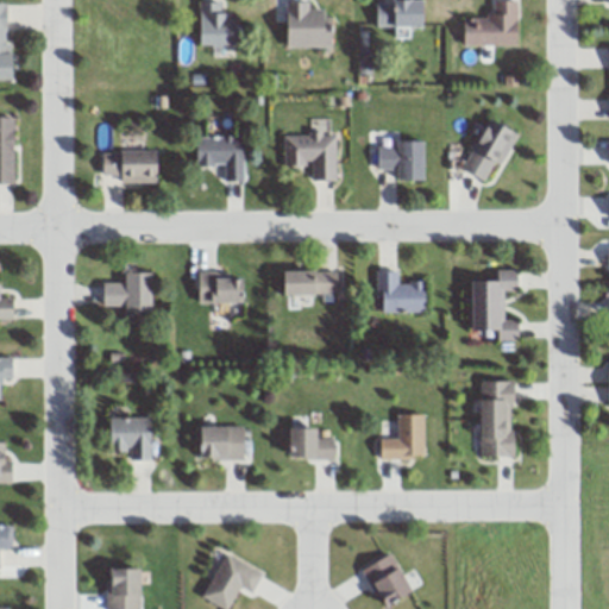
[(194,0),(199,45),(238,45),(239,17),(233,18),(225,11),(221,0),(194,0)]
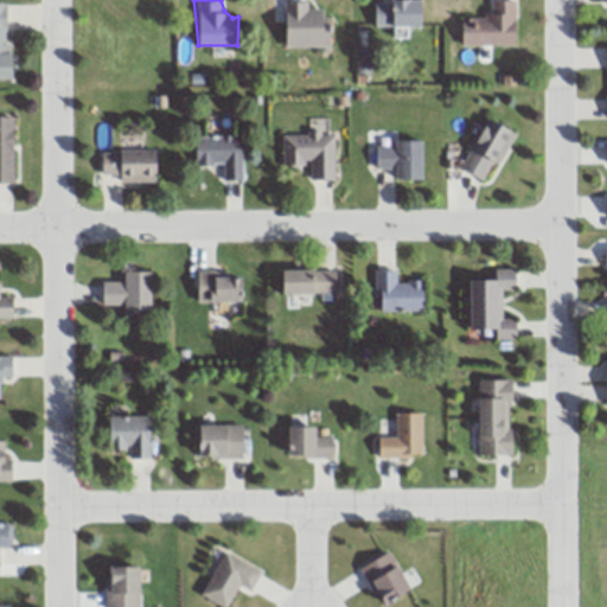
[(300,0),(285,0),(282,44),(328,43),(333,26),(320,7),(308,8),(307,1),(300,0)]
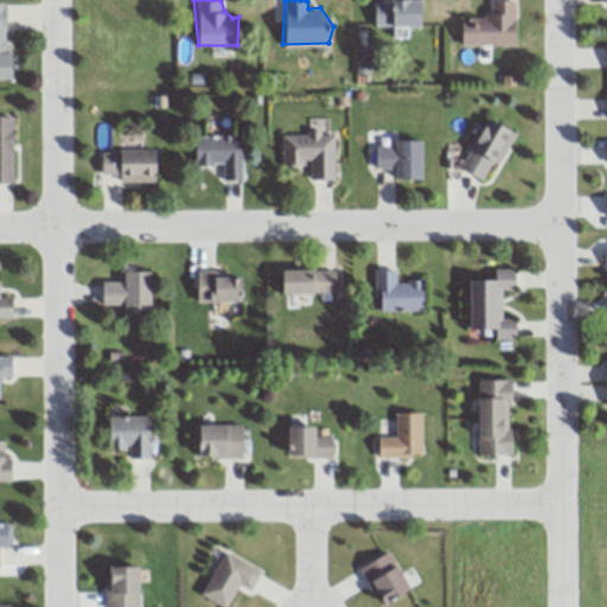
[(420,0),(427,25),(374,21),(370,0),(420,0)]
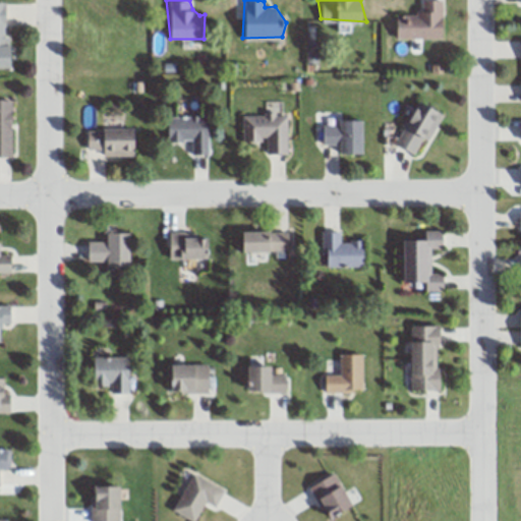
[(417,0),(443,0),(441,39),(394,39),(390,13),(414,14),(417,0)]
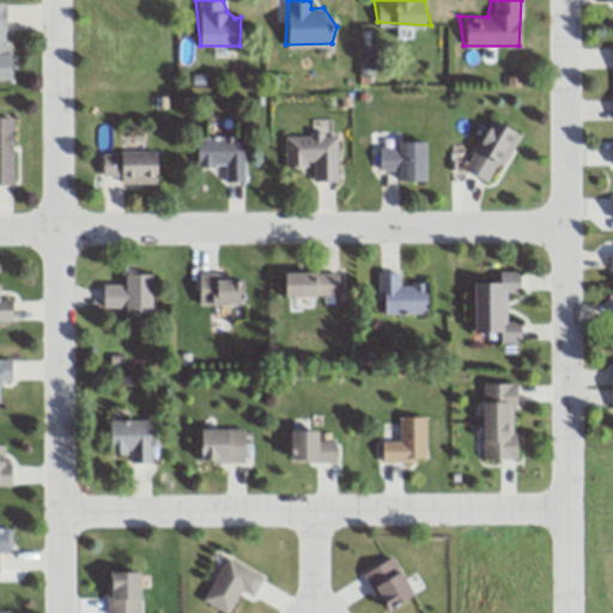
[(0,2),(8,2),(12,55),(12,82),(0,82),(0,2)]
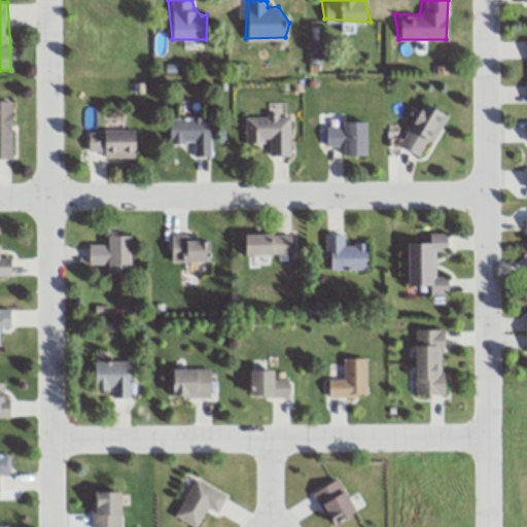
[(0,102),(0,157),(11,157),(13,101),(0,102)]
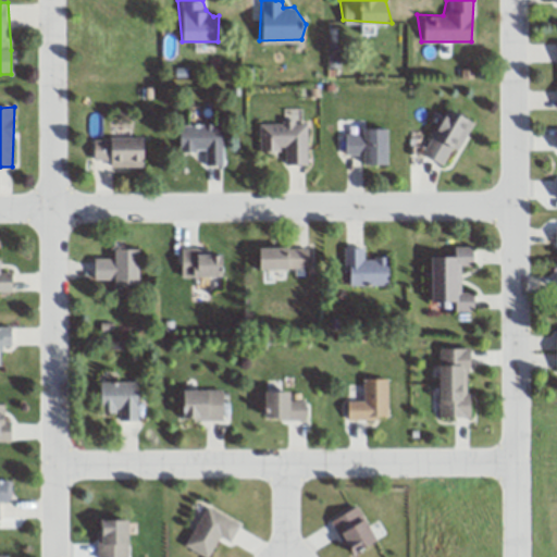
[(450,109),(477,122),(444,165),(421,153),(450,109)]
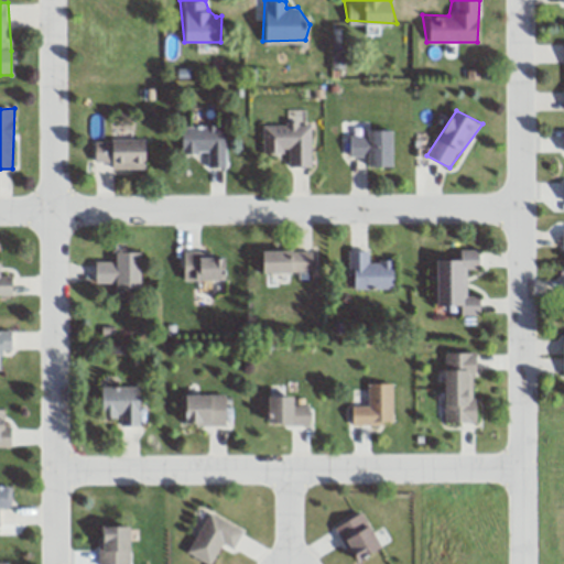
[(261,126),(263,155),(280,155),(281,148),(286,148),(289,164),(313,166),(310,123),(261,126)]
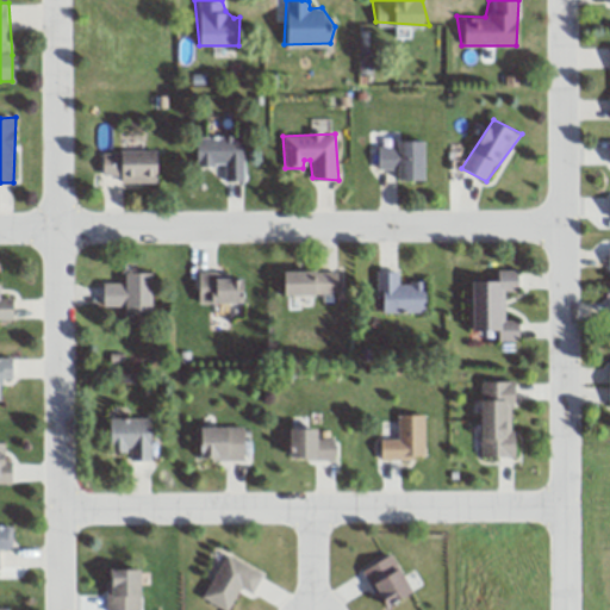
[(195,138),(244,136),(244,180),(223,178),(226,166),(197,163),(195,138)]
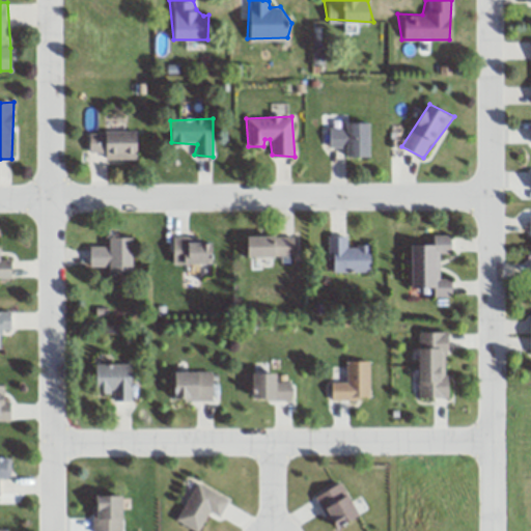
[(368,122),(370,156),(350,158),(345,142),(327,144),(325,128),(345,130),(348,120),(368,122)]
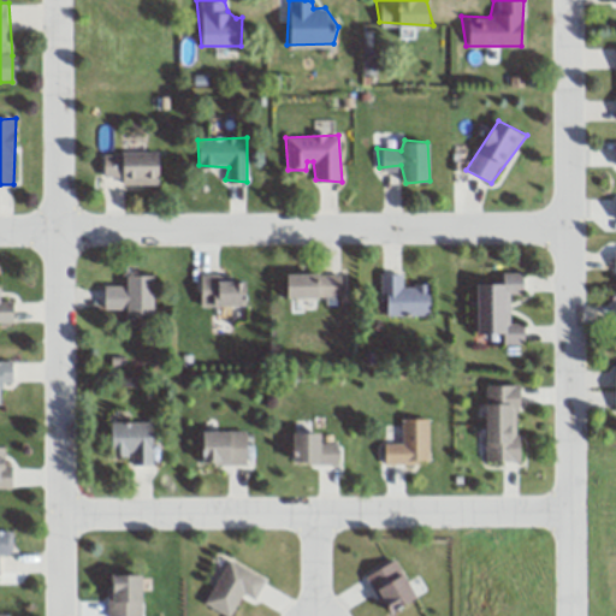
[(102,153),(122,153),(158,153),(160,166),(157,184),(120,185),(120,177),(105,177),(102,153)]
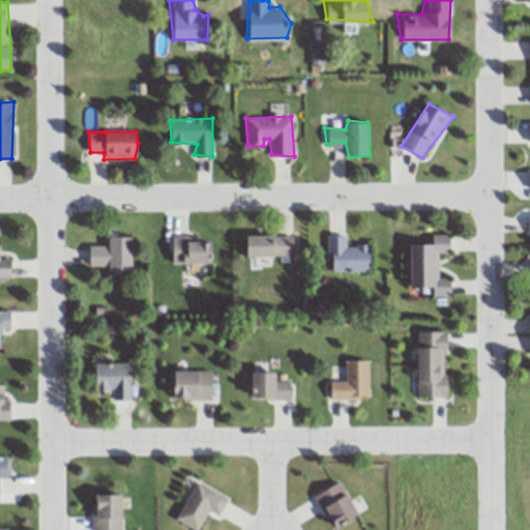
[(245,235),(294,233),(296,258),(247,257),(245,235)]
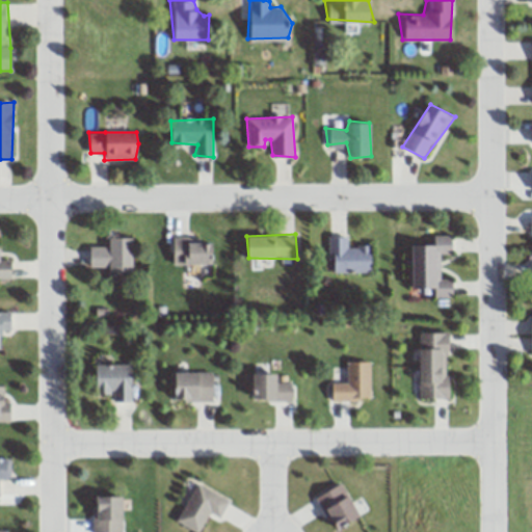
[(325,234),(335,276),(369,273),(371,254),(368,243),(355,244),(348,247),(346,237),(325,234)]
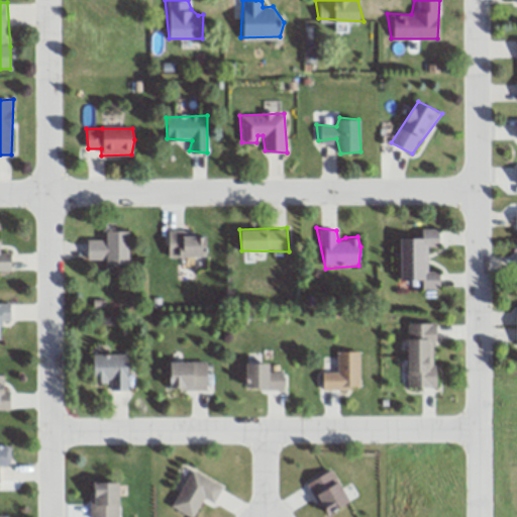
[(165,228),(167,257),(212,256),(206,235),(196,231),(165,228)]
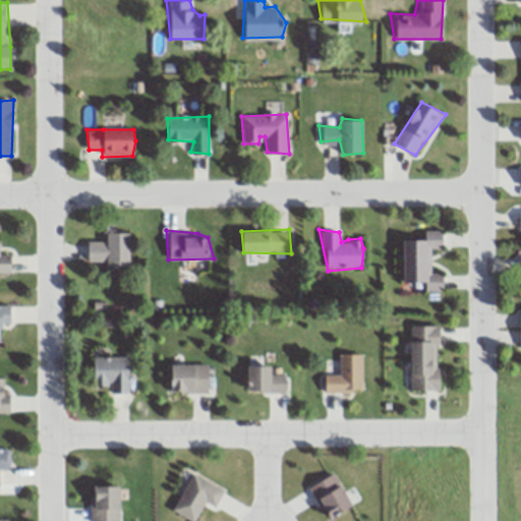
[(425,230),(442,230),(444,246),(428,249),(425,230)]
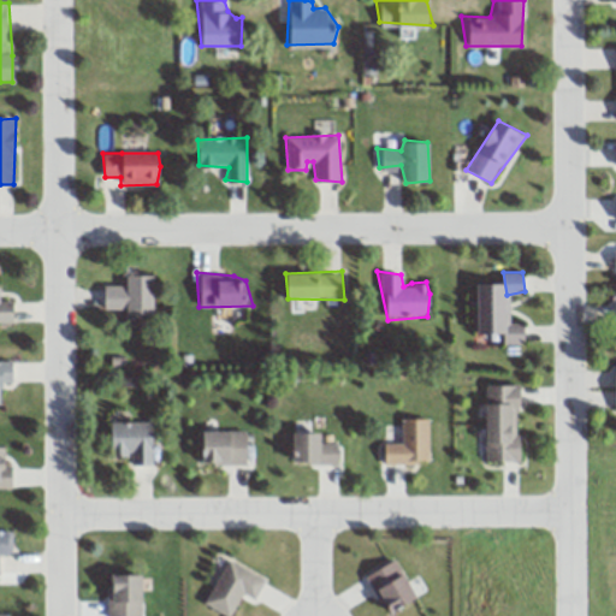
[(125,276),(125,294),(122,286),(102,284),(102,306),(119,309),(126,298),(125,309),(141,313),(153,314),(153,273),(125,276)]
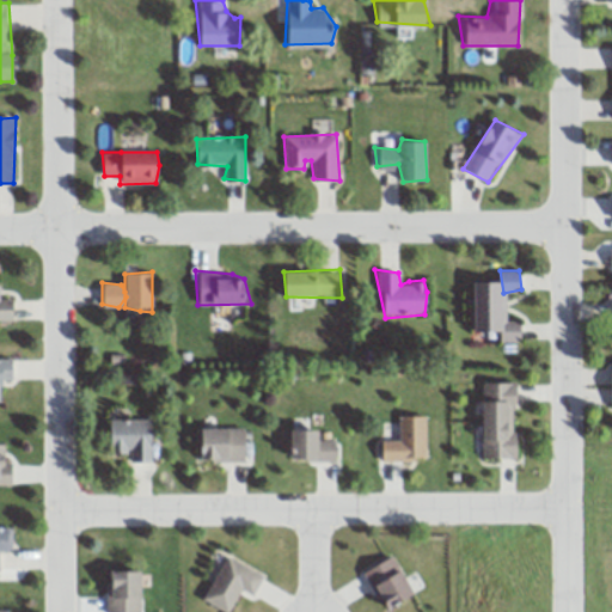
[(472,282),(475,328),(506,330),(505,319),(503,293),(502,277),(493,285),(472,282)]
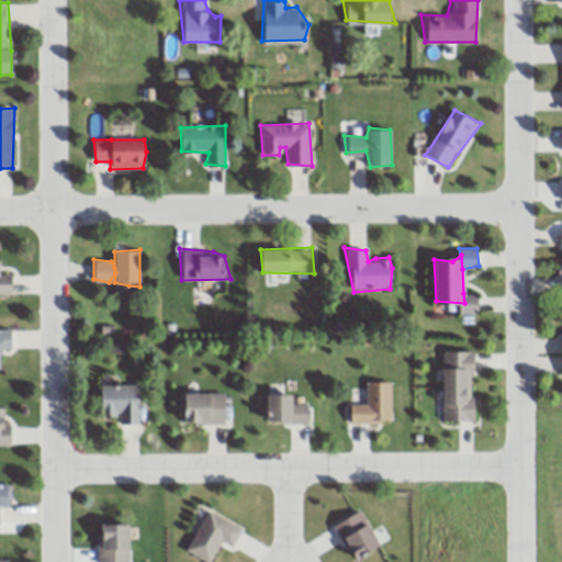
[(12,274),(0,274),(0,296),(12,296),(12,274)]
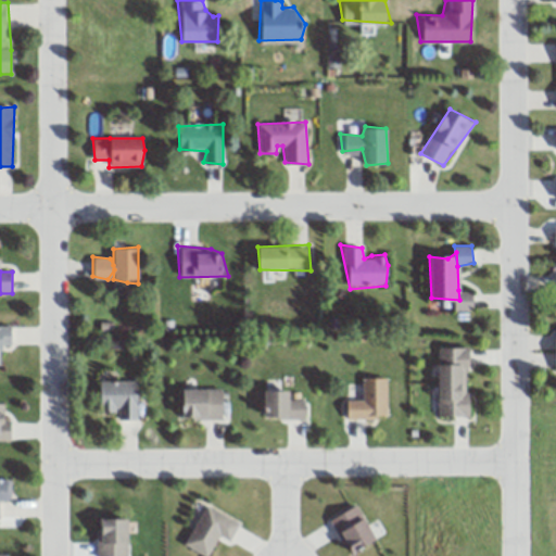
[(458,290),(474,290),(475,311),(454,310),(458,290)]
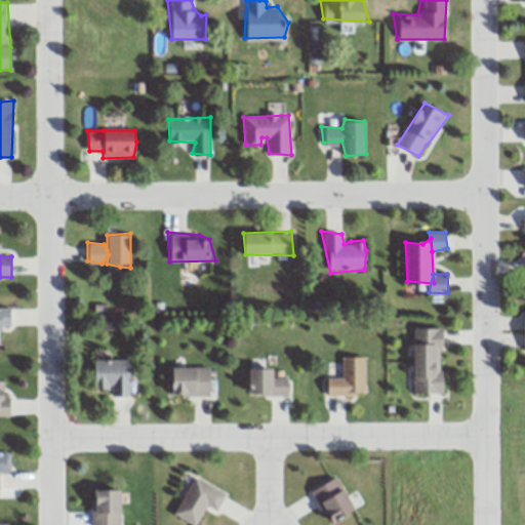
[(0,309),(11,309),(9,326),(2,327),(0,339),(0,309)]
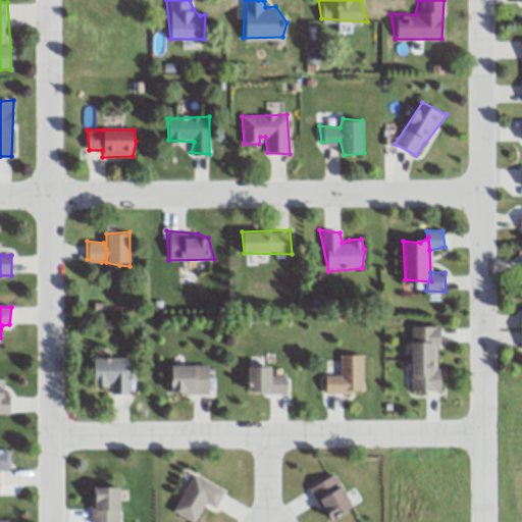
[(410,327),(438,327),(442,345),(436,364),(442,392),(410,392),(410,327)]
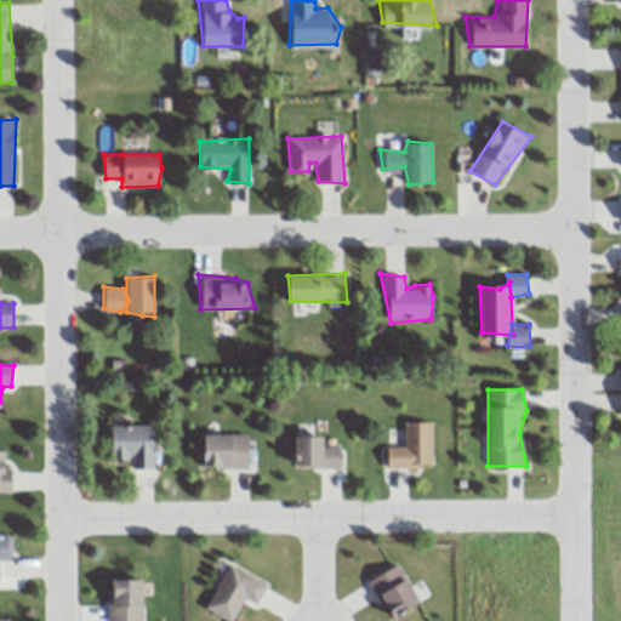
[(382,446),(403,445),(403,421),(432,423),(432,463),(387,469),(382,446)]
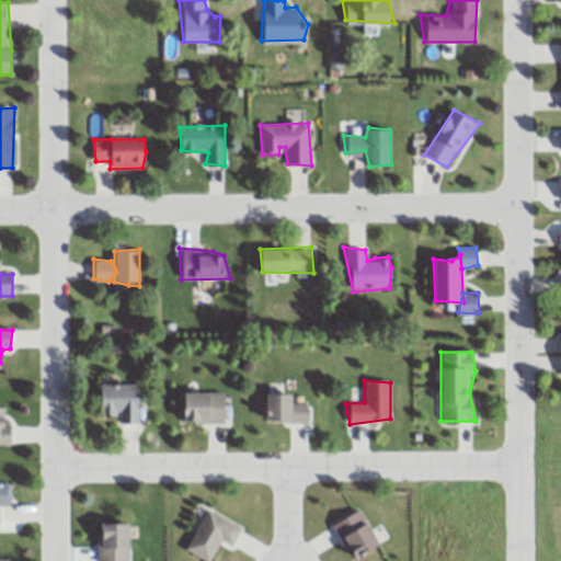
[(100,385),(99,411),(110,415),(115,416),(117,411),(119,420),(130,422),(137,423),(139,382),(100,385)]
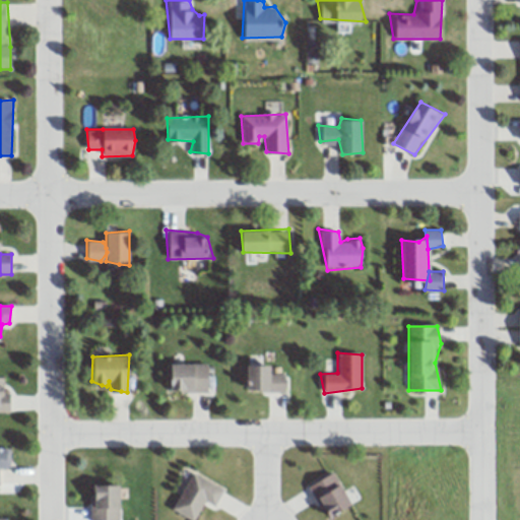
[(173,365),(171,389),(206,391),(209,364),(173,365)]
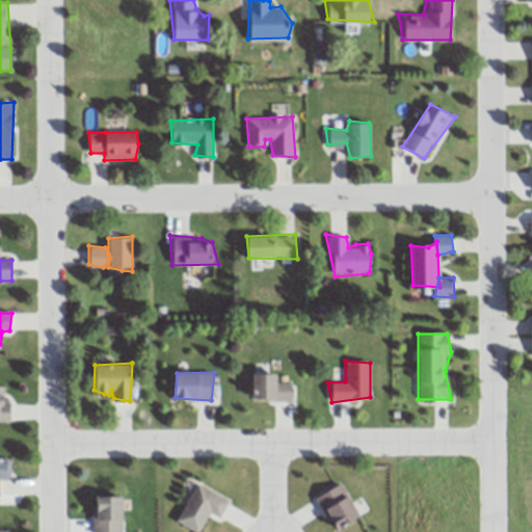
[(251,375),(254,398),(291,402),(291,383),(281,380),(280,372),(251,375)]
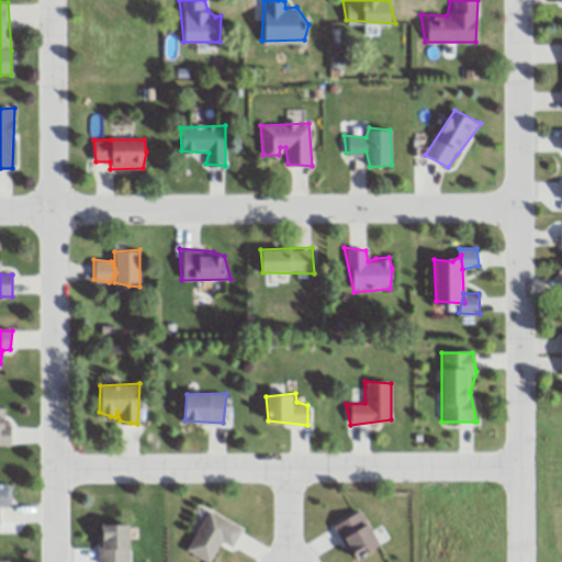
[(0,407),(3,407),(4,416),(8,425),(12,435),(12,447),(0,445),(0,407)]
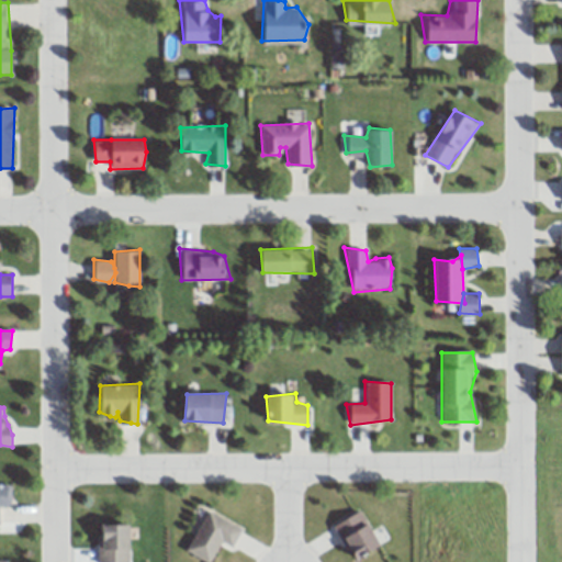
[(0,484),(11,484),(10,506),(0,505),(0,484)]
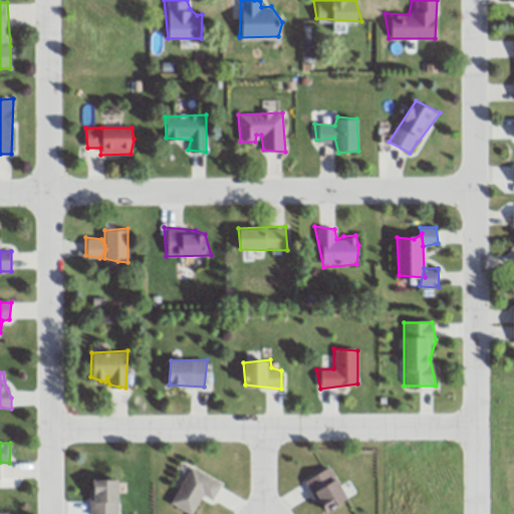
[(192,468),(171,500),(190,513),(202,495),(212,497),(221,484),(192,468)]
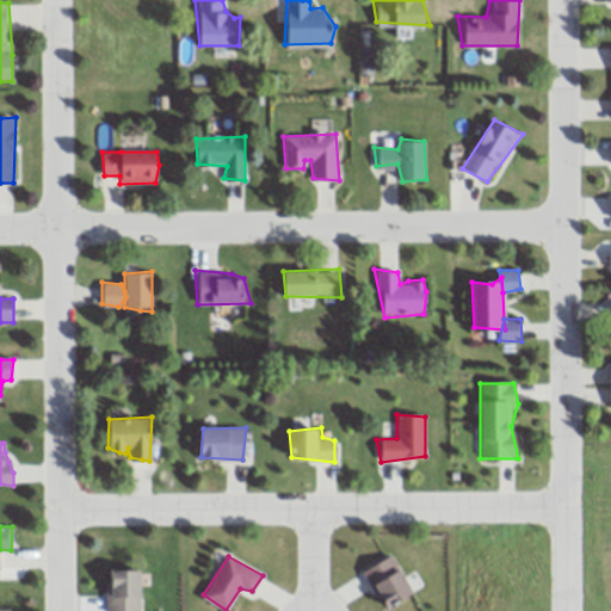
[(363,572),(386,560),(417,596),(394,603),(383,604),(363,572)]
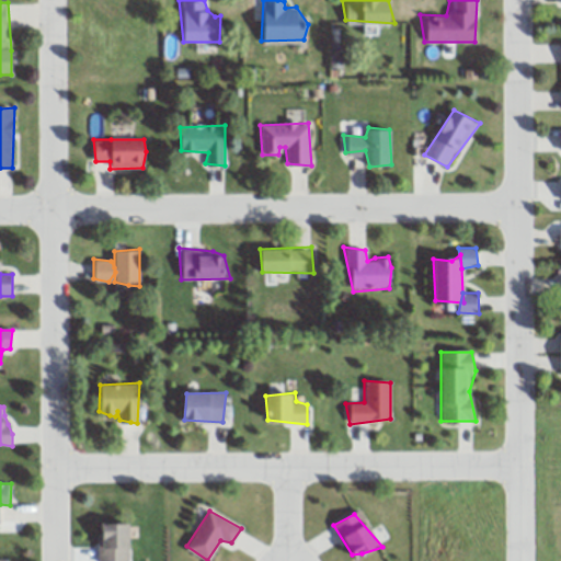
[(95,560),(101,524),(129,525),(132,550),(127,560),(95,560)]
